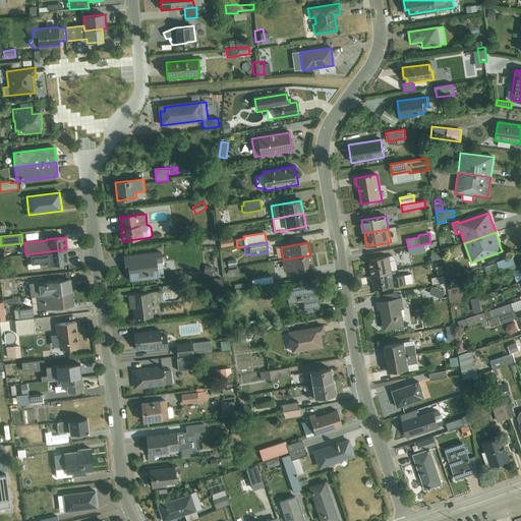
[(428,243),(408,247),(409,254),(425,251),(425,249),(429,248),(428,243)]
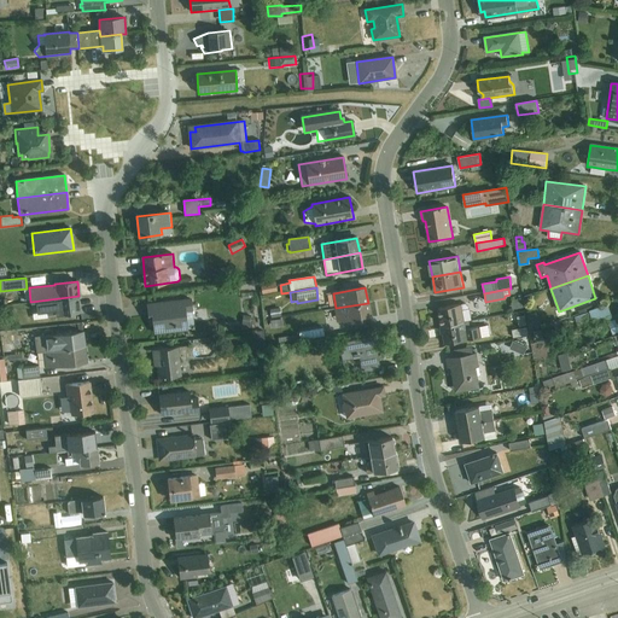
[(79,296),(30,302),(38,313),(47,312),(47,315),(56,314),(56,315),(81,313),(79,296)]
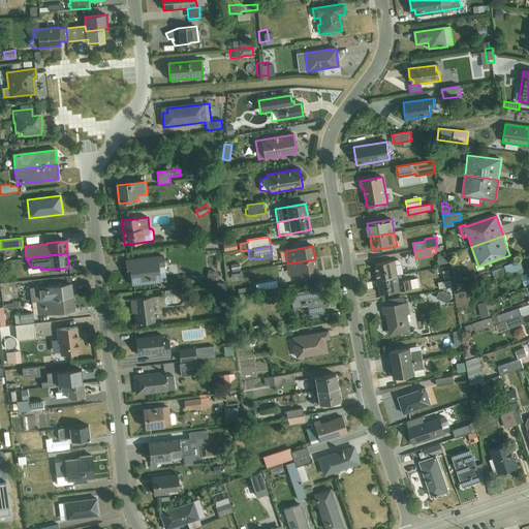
[(131,277),(132,285),(166,281),(164,256),(126,260),(128,273),(132,272),(132,277),(131,277)]
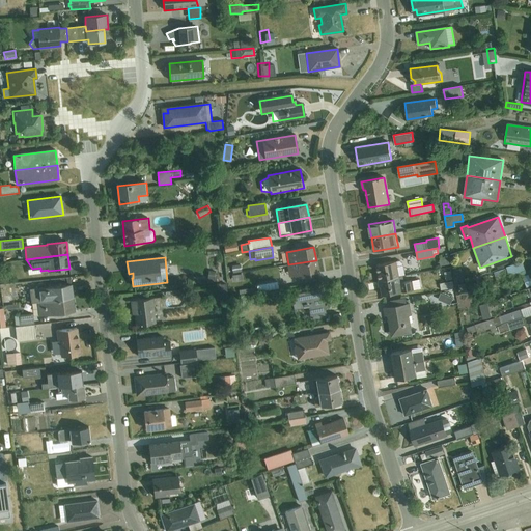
[(316,260),(288,264),(287,264),(289,277),(301,275),(302,278),(308,276),(309,275),(318,274),(316,260)]
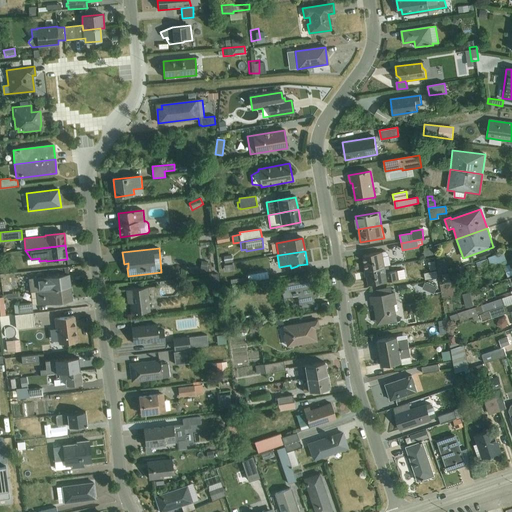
[(365,270),(388,266),(391,266),(388,254),(386,252),(362,256),(365,270)]
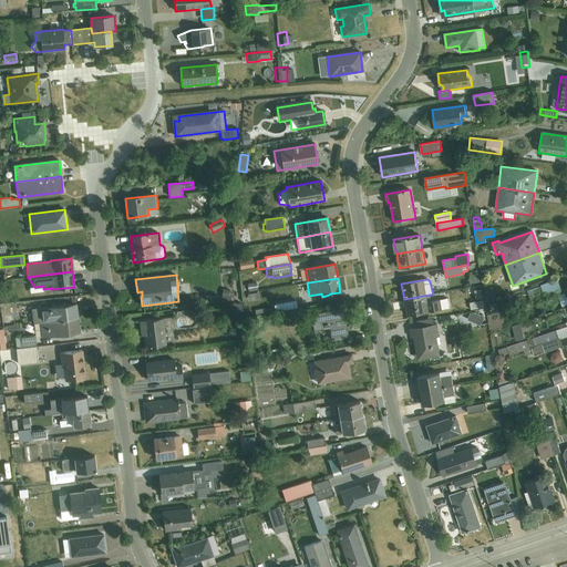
[(544,284),(540,285),(540,286),(527,290),(531,302),(557,294),(563,309),(564,308),(566,307),(566,288),(564,289),(564,290),(562,291),(557,279),(544,284)]
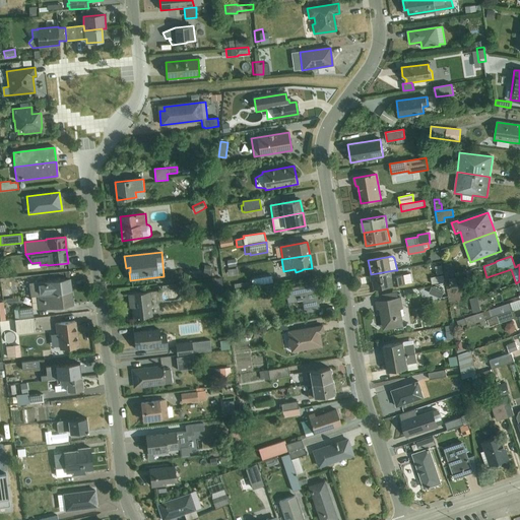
[(236,259),(228,261),(229,268),(237,267),(236,259)]
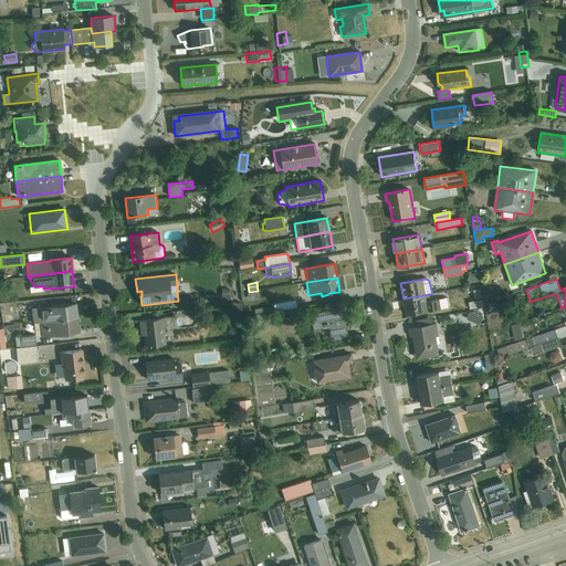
[(223,289),(221,299),(229,300),(230,291),(223,289)]
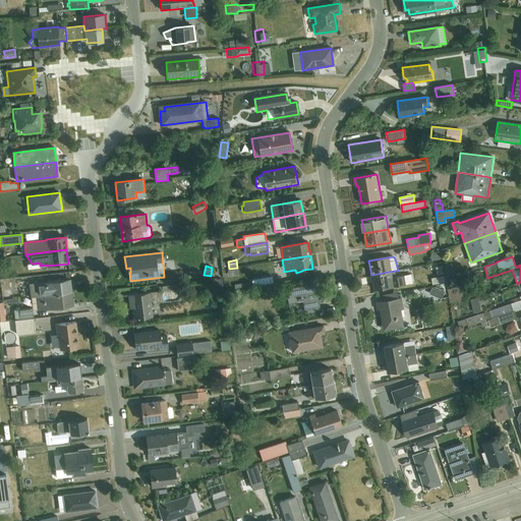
[(395,271),(371,275),(372,281),(367,282),(367,283),(374,281),(377,290),(413,283),(411,275),(397,277),(395,271)]
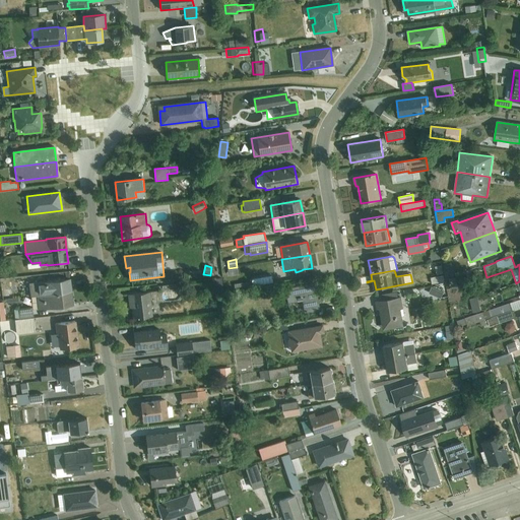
[(443,275),(431,278),(432,284),(445,281),(443,275)]
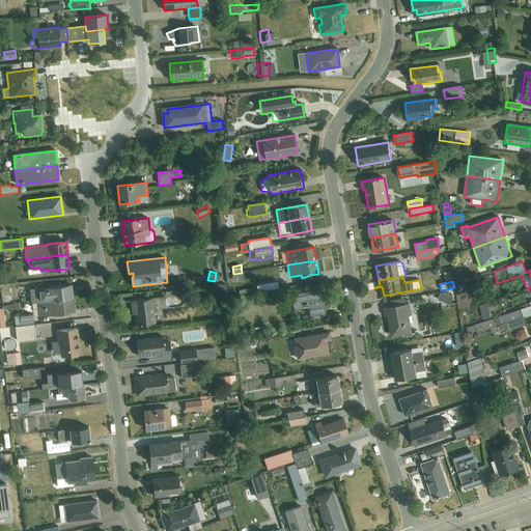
[(278,283),(257,286),(258,292),(279,289),(278,283)]
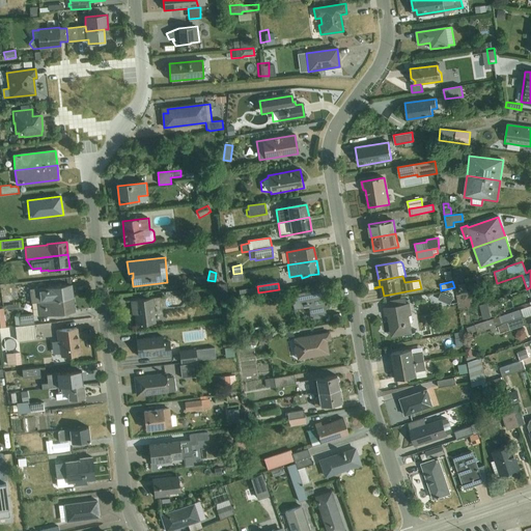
[(466,283),(456,285),(457,296),(468,295),(466,283)]
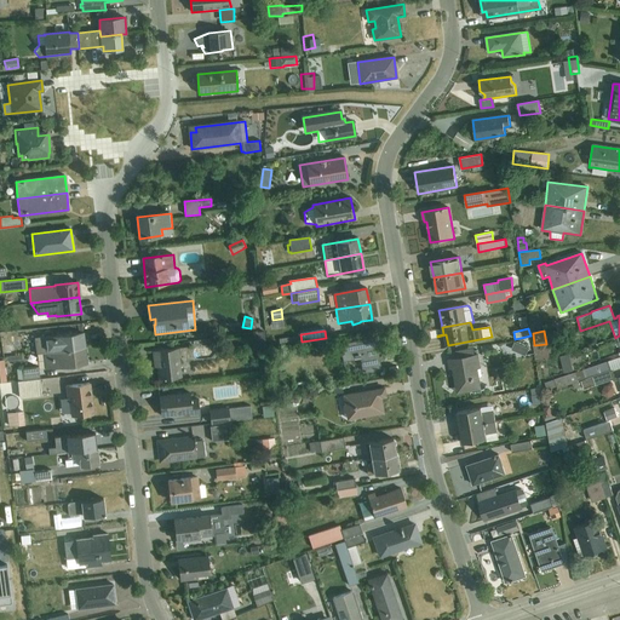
[(84,332),(35,338),(36,354),(85,348),(84,332)]
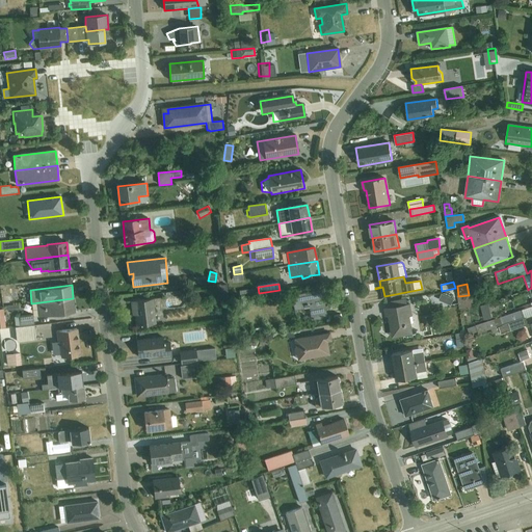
[(228,285),(220,286),(221,297),(229,296),(228,285)]
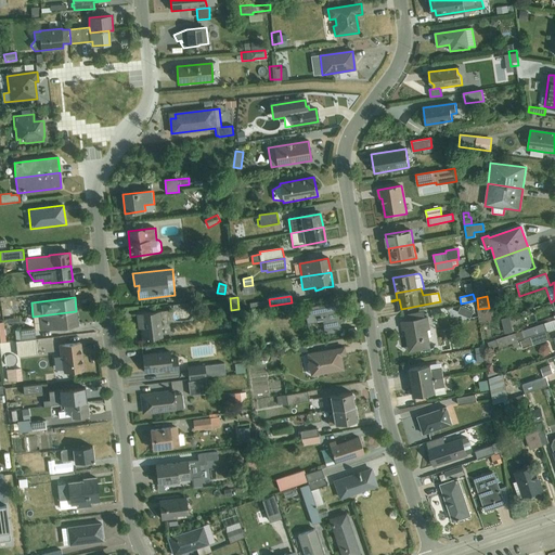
[(336,302),(304,309),(306,324),(322,321),(325,334),(340,331),(336,302)]
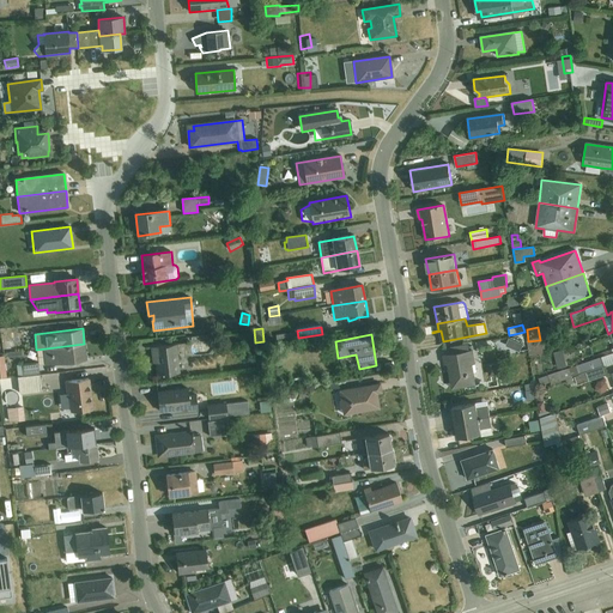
[(607,334),(590,339),(592,344),(608,338),(607,334)]
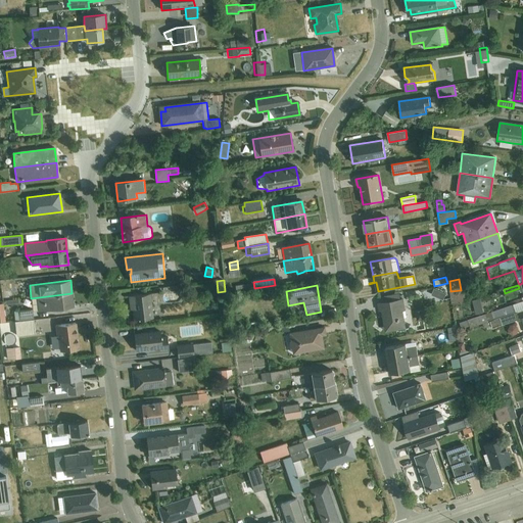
[(446,287),(422,291),(424,301),(437,299),(437,301),(448,299),(446,287)]
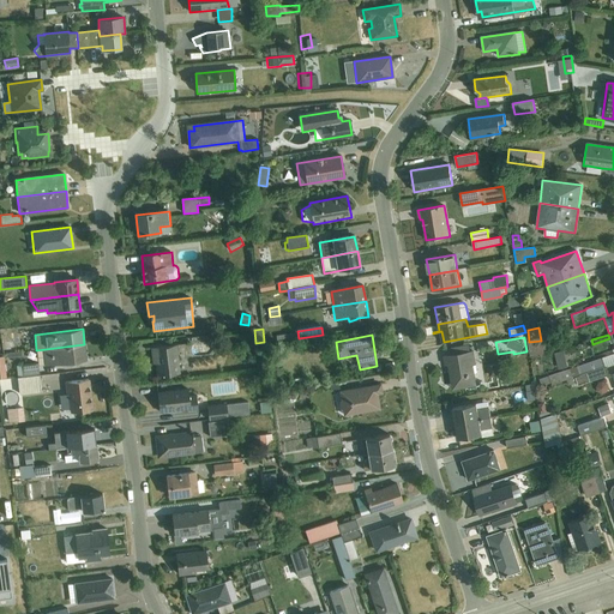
[(18,378),(40,375),(38,366),(86,360),(84,344),(36,350),(38,363),(17,366),(18,378)]
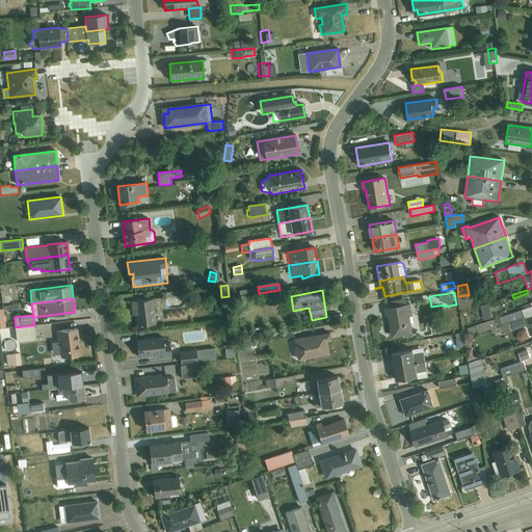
[(406,298),(391,301),(392,308),(407,304),(406,298)]
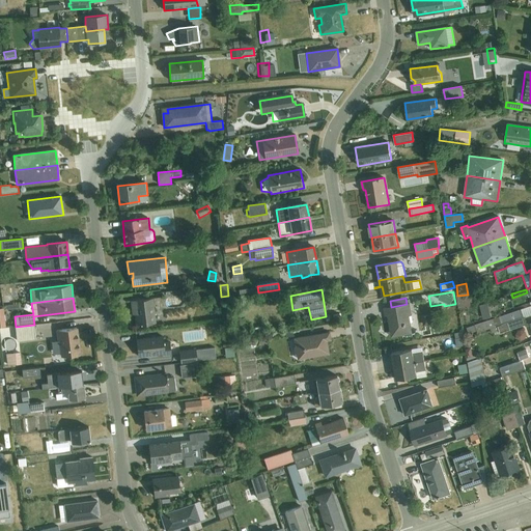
[(154,299),(132,301),(133,311),(135,310),(137,326),(157,324),(154,299)]
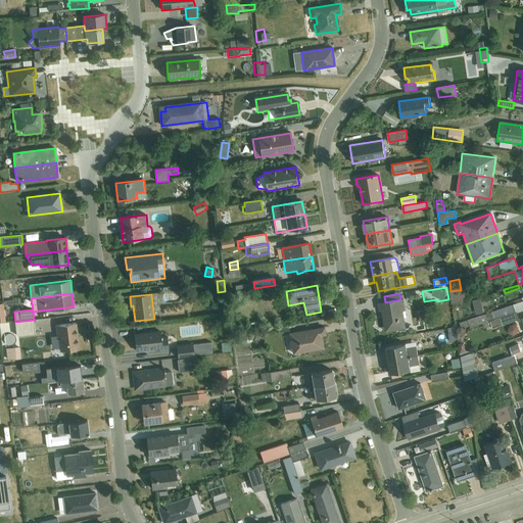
[(483,297),(478,298),(481,312),(487,311),(483,297)]
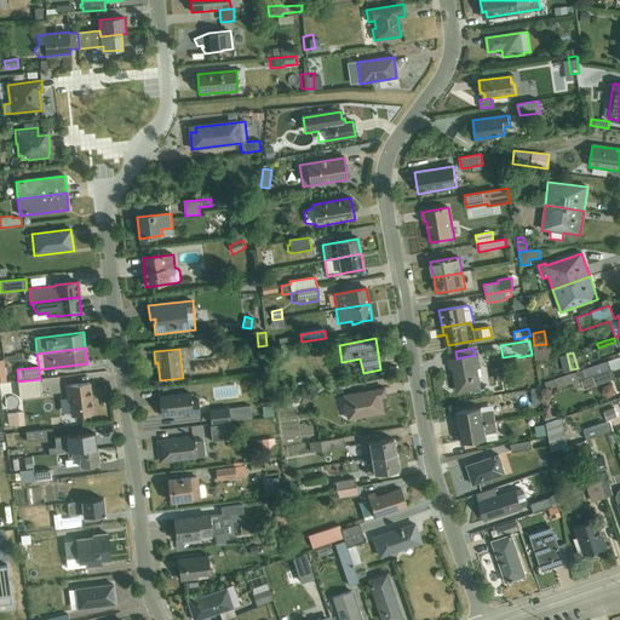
[(457,359),(448,360),(449,369),(453,368),(455,371),(457,373),(454,375),(457,389),(460,391),(469,390),(469,391),(482,389),(480,377),(482,377),(478,355),(475,355),(457,359)]
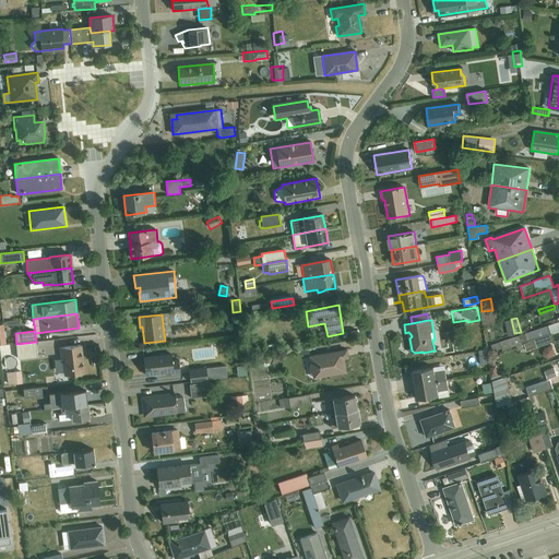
[(516,346),(551,334),(558,331),(558,321),(491,345),(494,352),(502,349),(502,351),(516,346)]
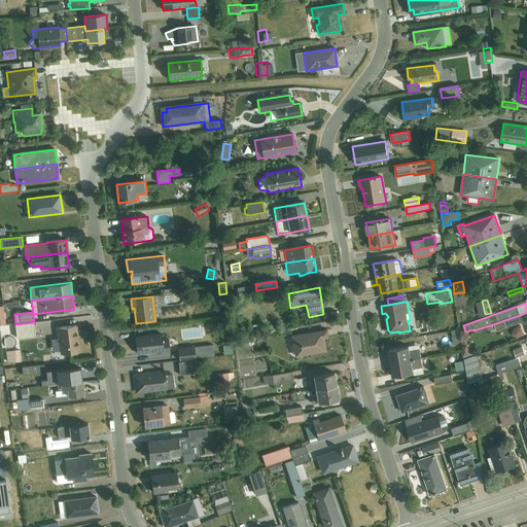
[(481,304),(472,306),(475,314),(483,312),(481,304)]
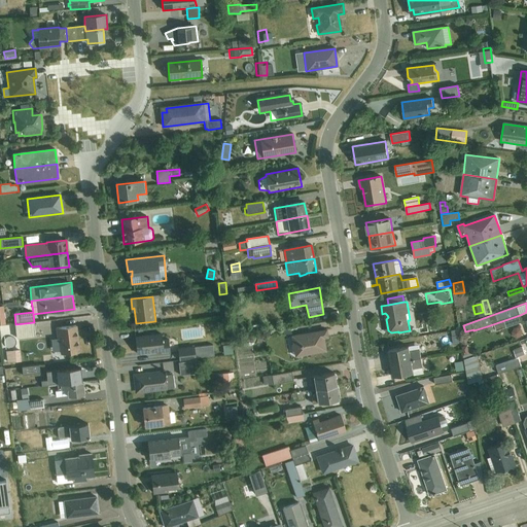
[(426,313),(419,314),(420,324),(427,322),(426,313)]
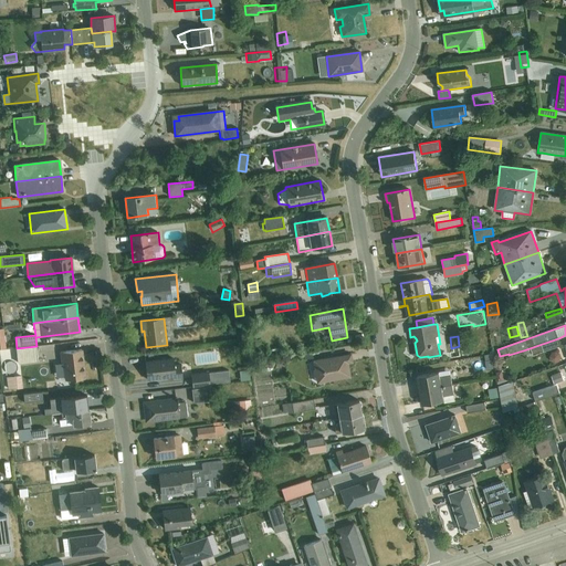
[(558,338),(523,350),(524,355),(532,353),(533,356),(561,346),(558,338)]
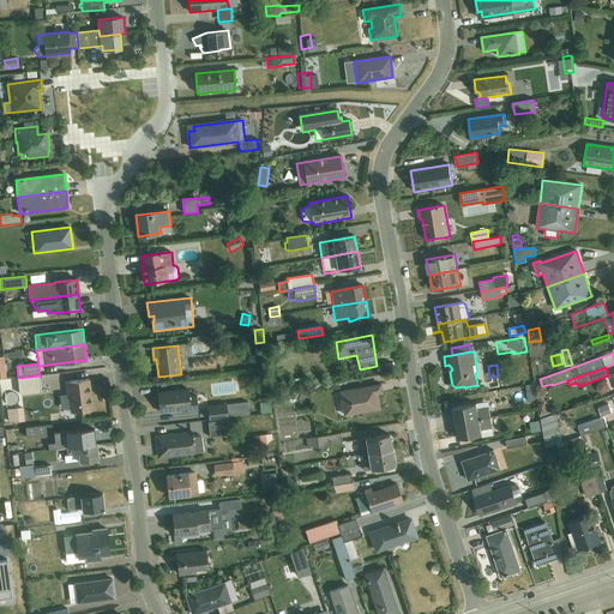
[(40,375),(18,378),(19,395),(42,392),(40,375)]
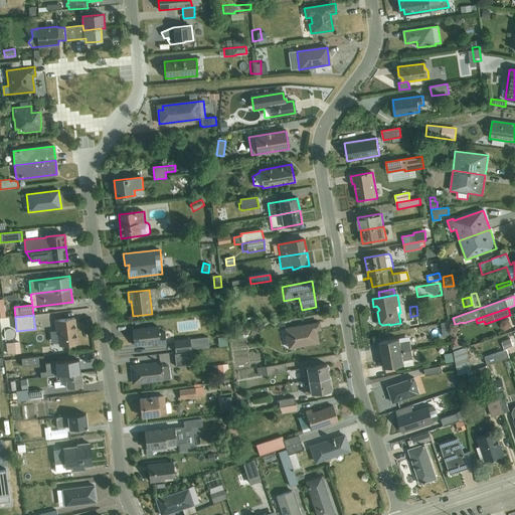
[(256,317),(244,319),(246,326),(258,324),(256,317)]
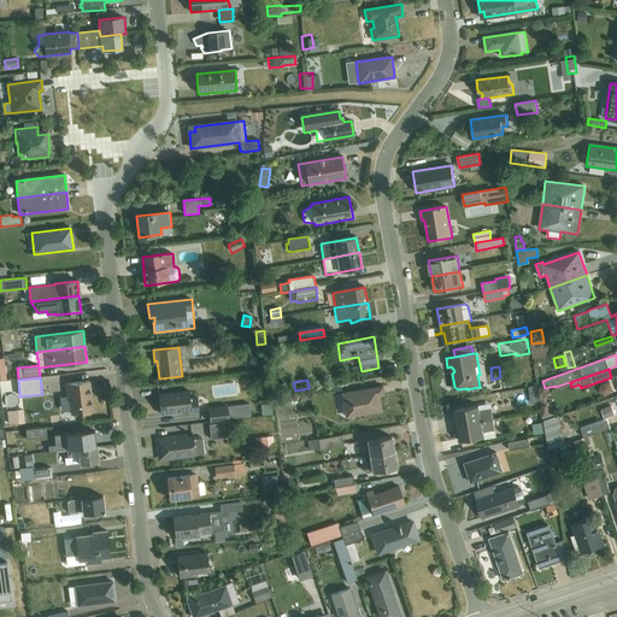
[(89,381),(65,385),(66,395),(69,395),(71,415),(93,412),(89,381)]
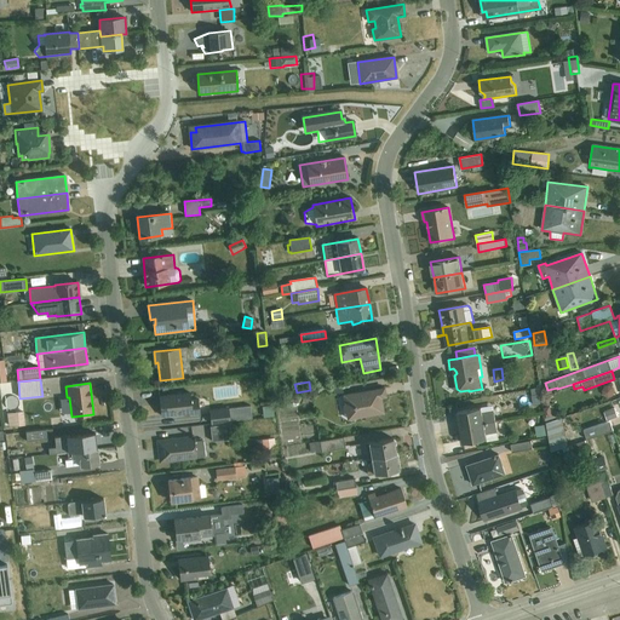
[(533,383),(524,384),(527,401),(535,400),(533,383)]
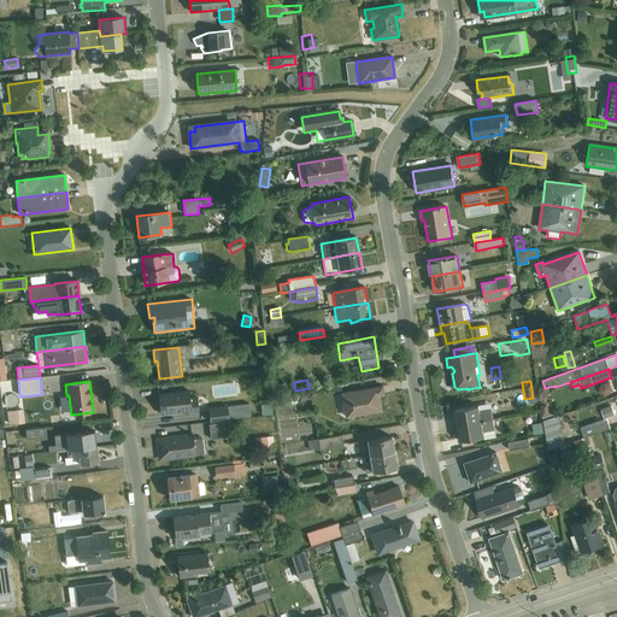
[(601,385),(599,389),(600,394),(605,397),(610,395),(612,391),(610,386),(605,383),(601,385)]
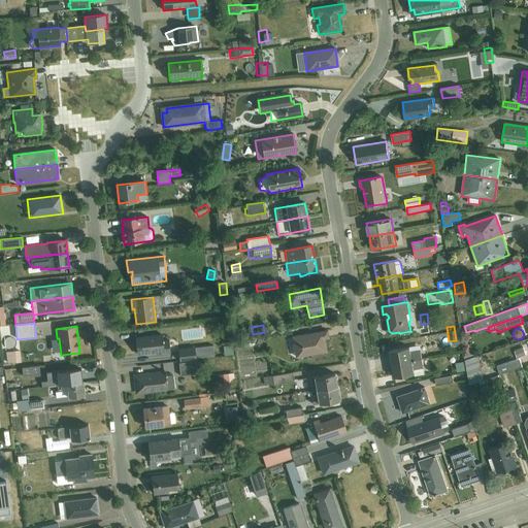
[(327,331),(292,337),(293,344),(292,347),(293,353),(295,354),(295,357),(327,352),(325,339),(328,338),(327,331)]
